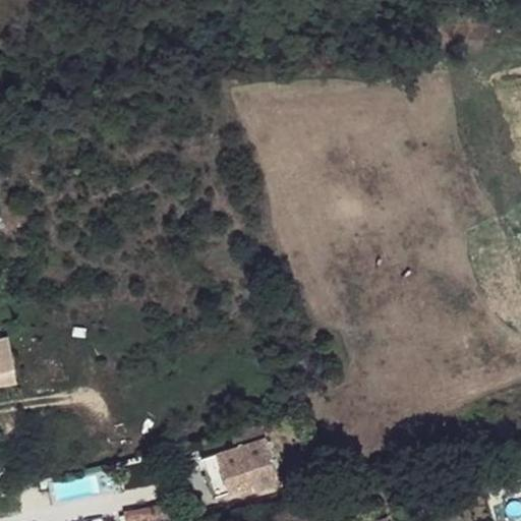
[(8,335),(0,336),(0,383),(16,380),(8,335)]
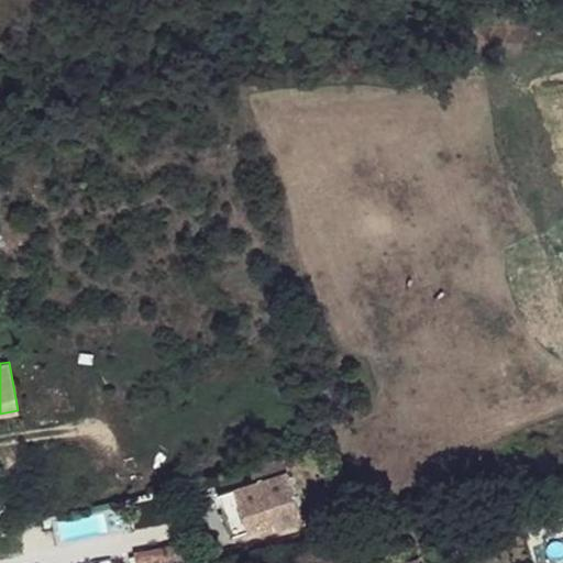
[(250,467),(254,482),(286,471),(282,456),(250,467)]
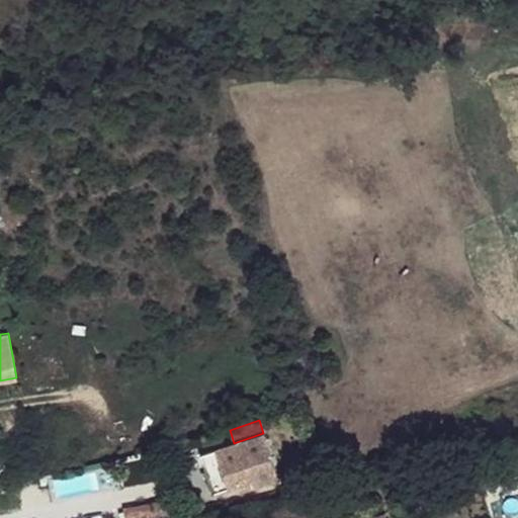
[(234,443),(199,454),(212,494),(236,486),(238,494),(278,480),(263,433),(234,443)]
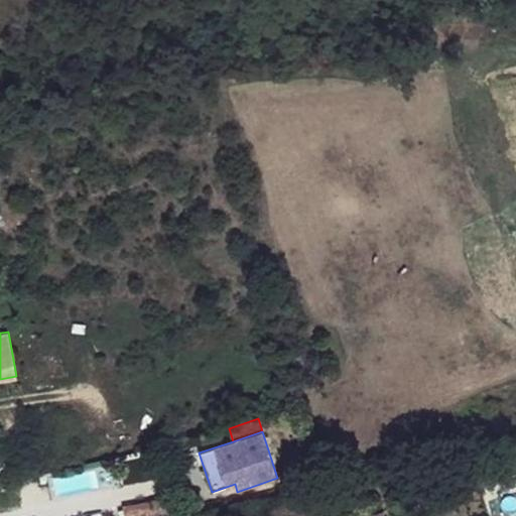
[(103,492),(101,472),(50,475),(51,495),(103,492)]
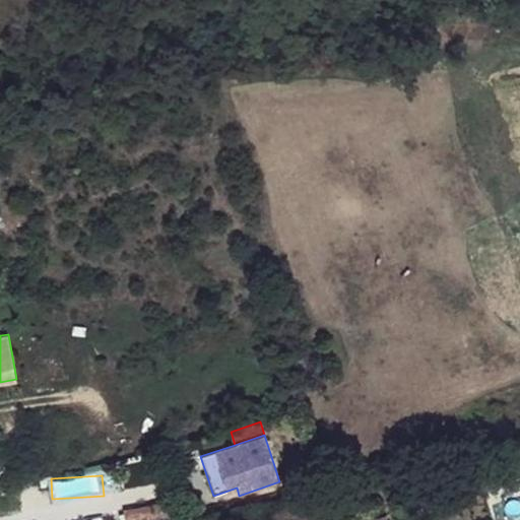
[(169,504),(124,512),(124,514),(118,515),(118,519),(152,519),(171,517),(169,504)]
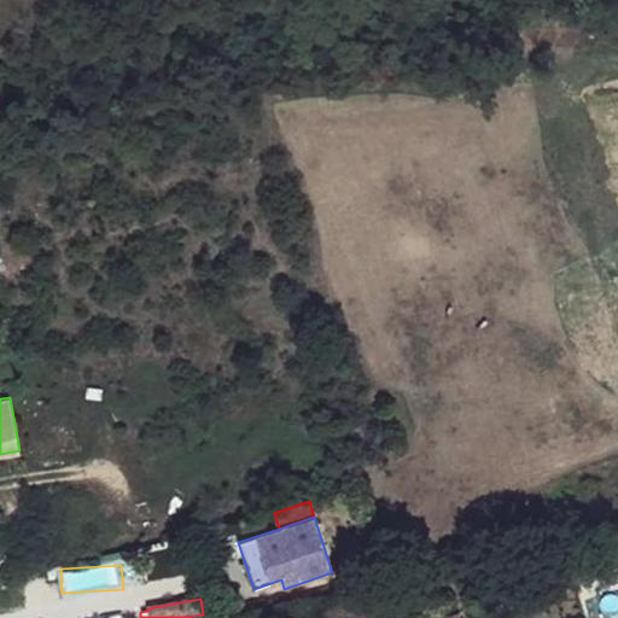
All buildings are outlined.
